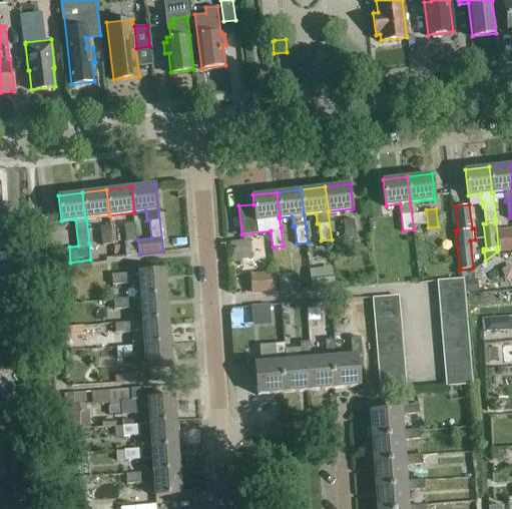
[(357,236),(354,217),(344,219),(346,237),(357,236)]
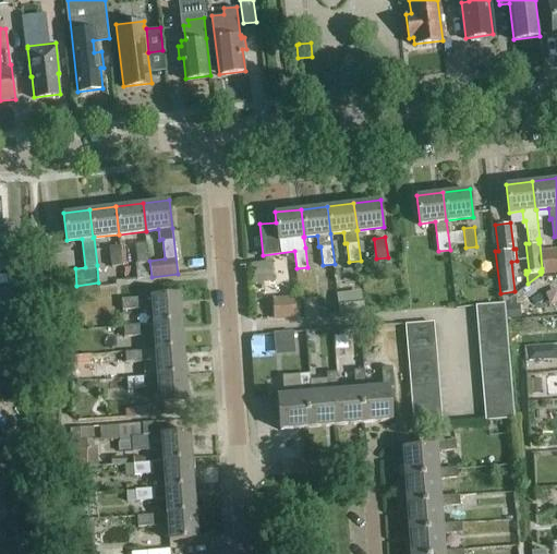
[(135,242),(137,262),(149,261),(147,241),(135,242)]
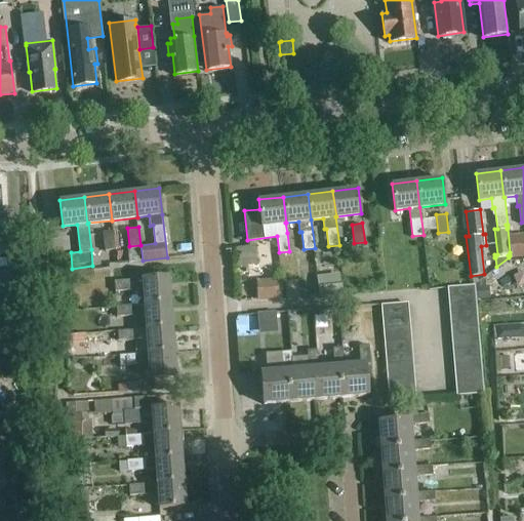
[(103,231),(105,249),(115,247),(113,229),(103,231)]
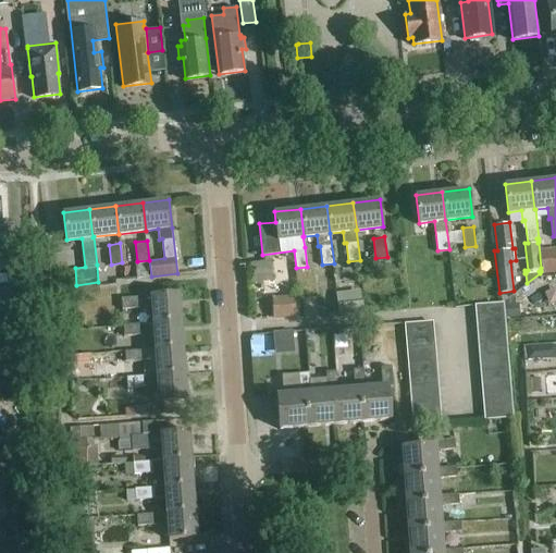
[(555,246),(540,248),(542,273),(555,271),(555,246)]
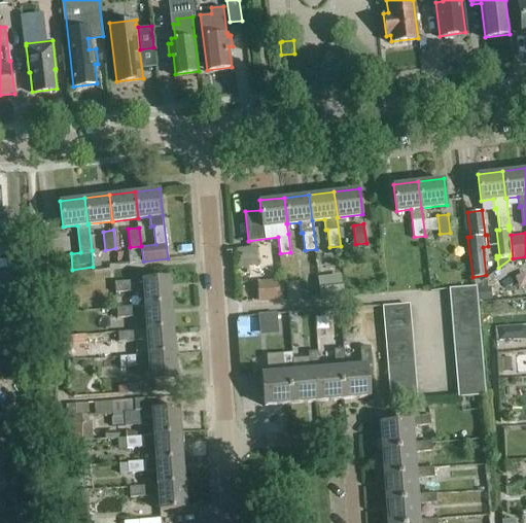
[(344,292),(342,274),(327,275),(329,294),(344,292)]
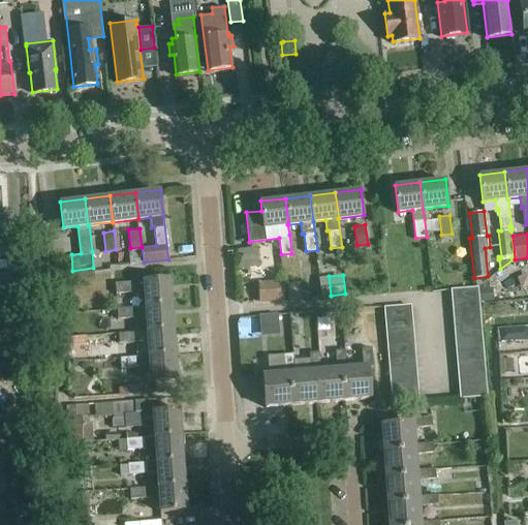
[(146,306),(172,304),(171,277),(144,279),(146,305),(146,306)]
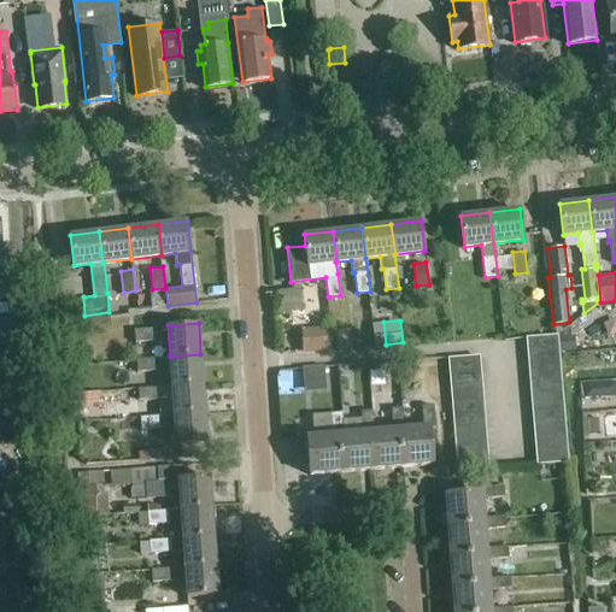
[(156,327),(134,328),(135,340),(157,339),(156,327)]
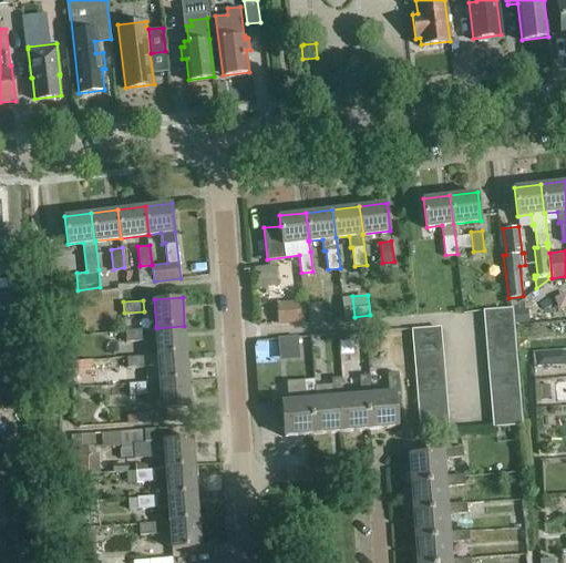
[(304,300),(277,303),(278,324),(305,321),(304,300)]
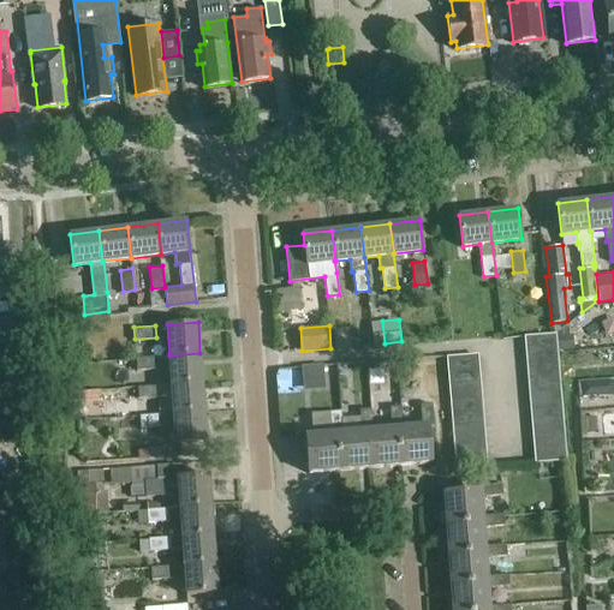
[(351,332),(335,333),(337,346),(352,345),(351,332)]
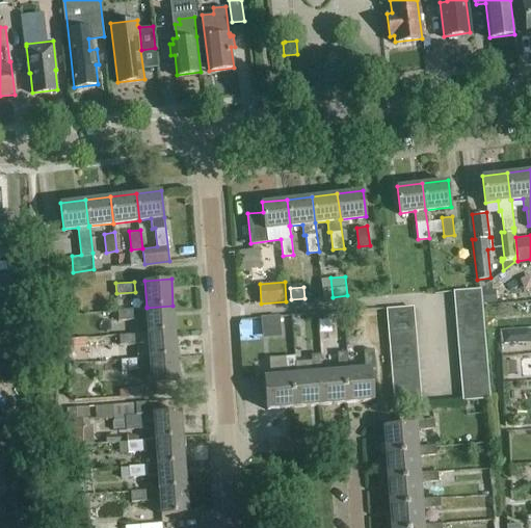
[(454,302),(490,299),(489,288),(479,289),(479,288),(453,290),(454,302)]
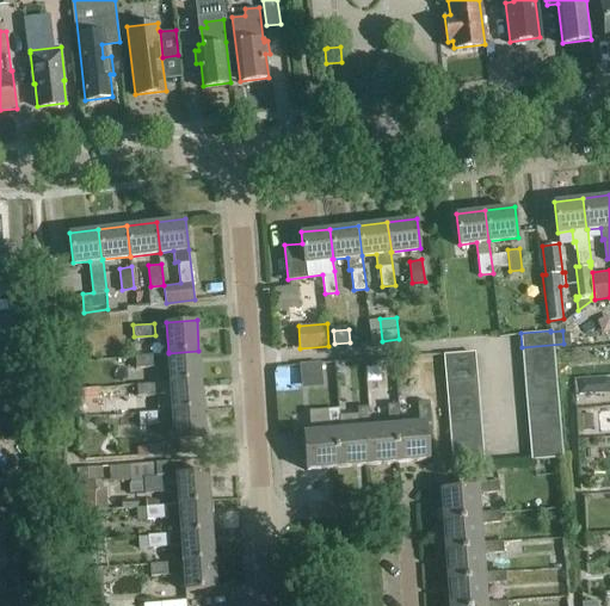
[(564,346),(564,344),(522,347),(523,362),(554,358),(553,347),(564,346)]
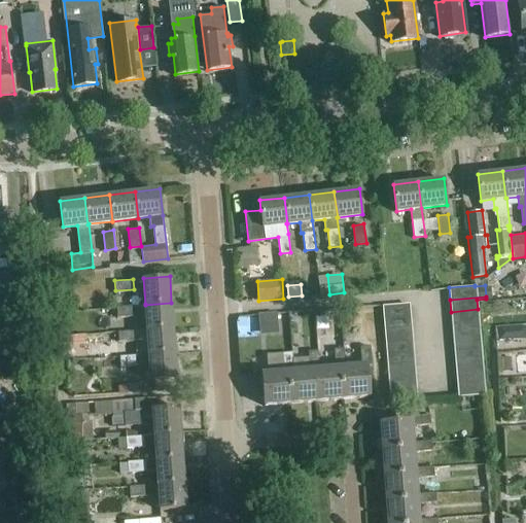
[(171,303),(145,305),(146,328),(173,326),(171,303)]
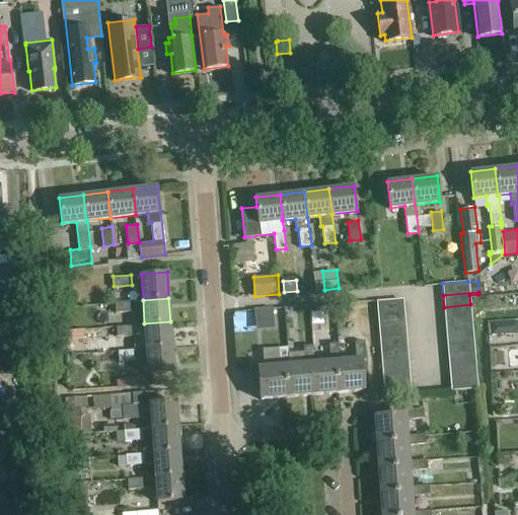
[(378,312),(403,310),(402,298),(377,300),(378,312)]
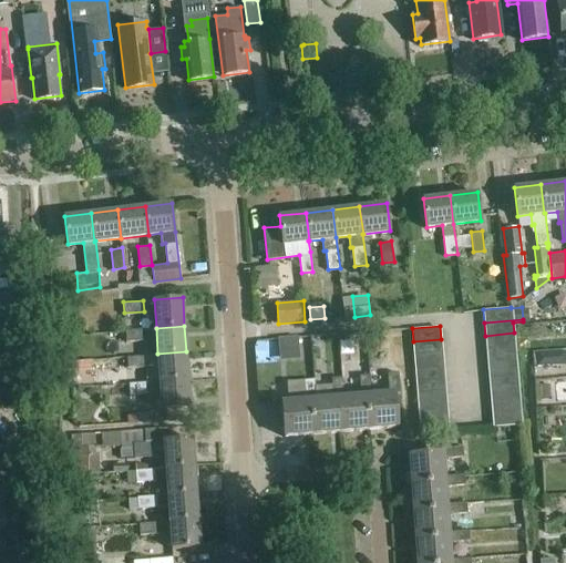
[(145,328),(125,329),(126,340),(146,339),(145,328)]
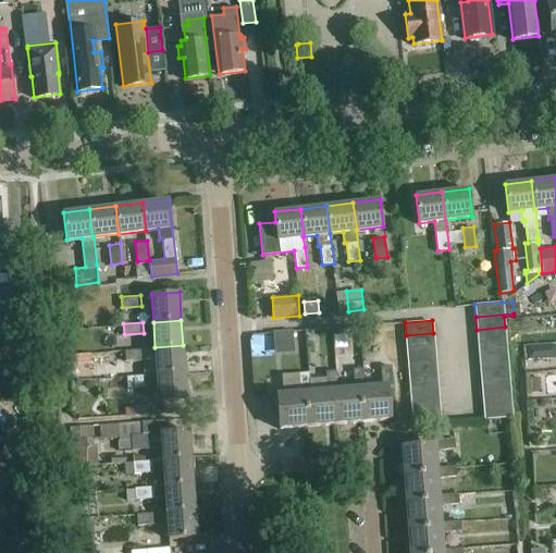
[(505,327),(477,330),(478,342),(506,340),(505,327)]
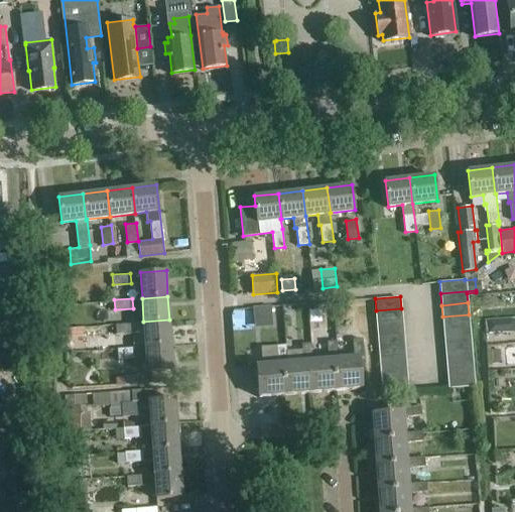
[(402,320),(401,308),(376,310),(377,323),(402,320)]
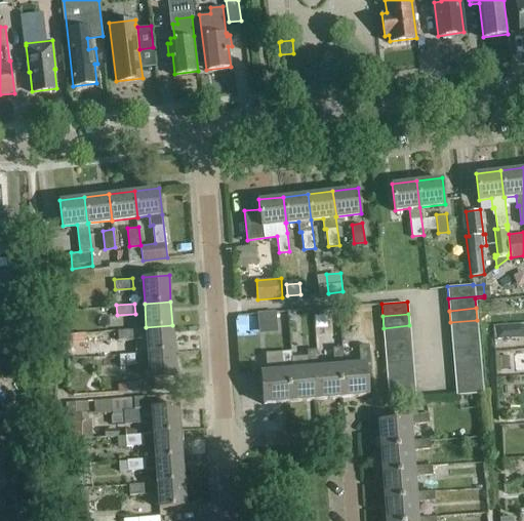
[(477,320),(450,322),(451,334),(478,332),(477,320)]
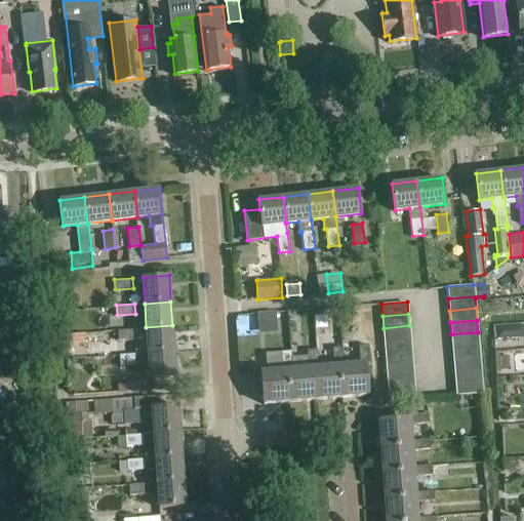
[(496,337),(523,336),(523,323),(496,325),(496,337)]
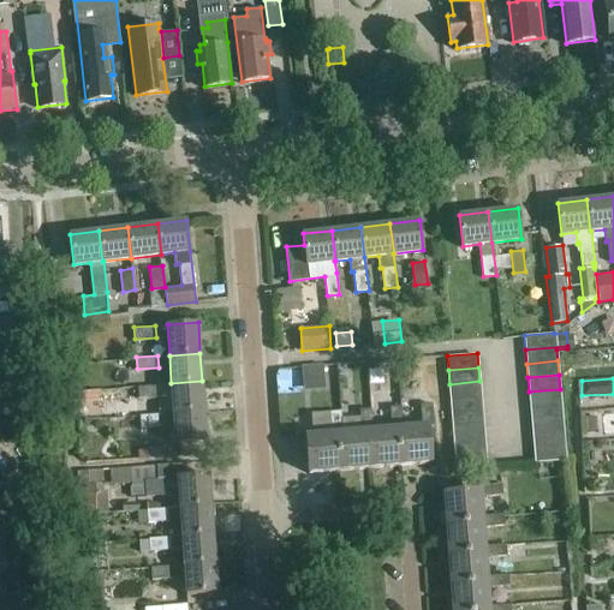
[(202,381),(171,383),(173,412),(173,413),(204,411),(202,381)]
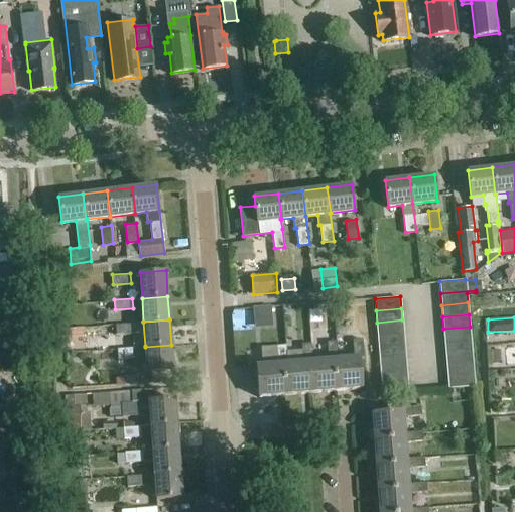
[(403,332),(402,320),(377,323),(378,334),(403,332)]
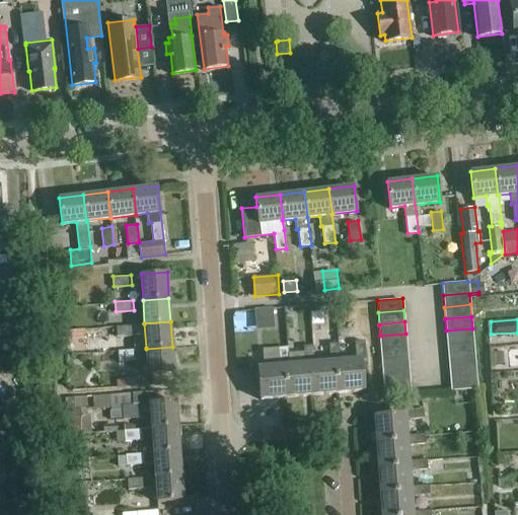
[(136,335),(135,323),(117,325),(117,336),(136,335)]
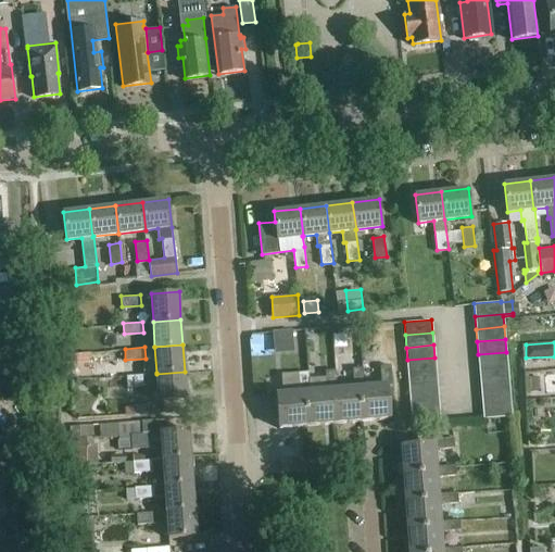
[(506,352),(478,354),(479,366),(506,364),(506,352)]
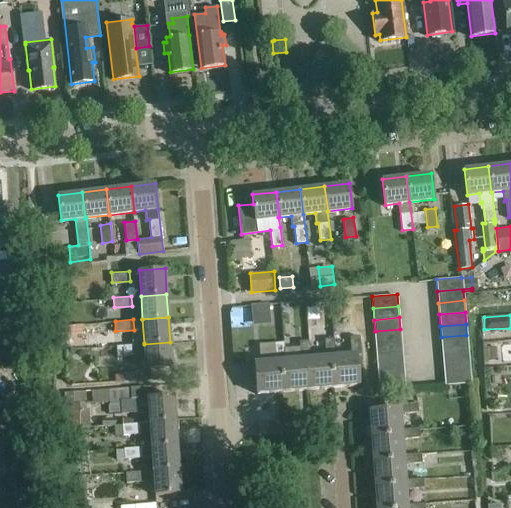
[(401,341),(400,329),(375,331),(376,343),(401,341)]
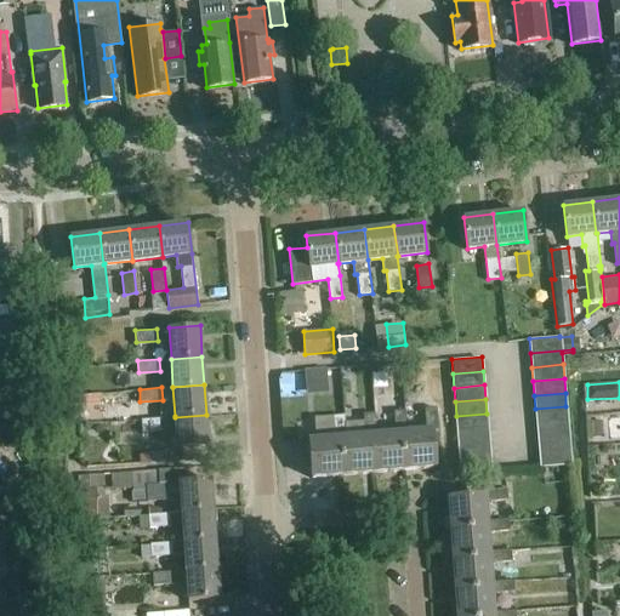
[(340,437),(342,474),(374,472),(371,434),(376,433),(375,410),(373,411),(373,403),(364,404),(364,411),(343,412),(345,414),(343,414),(343,415),(346,435),(340,437)]
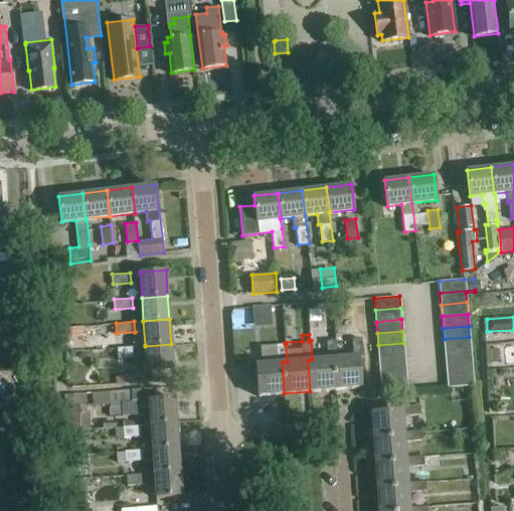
[(353,356),(338,357),(333,357),(336,388),(361,386),(358,356),(363,356),(361,337),(352,338),(353,356)]
